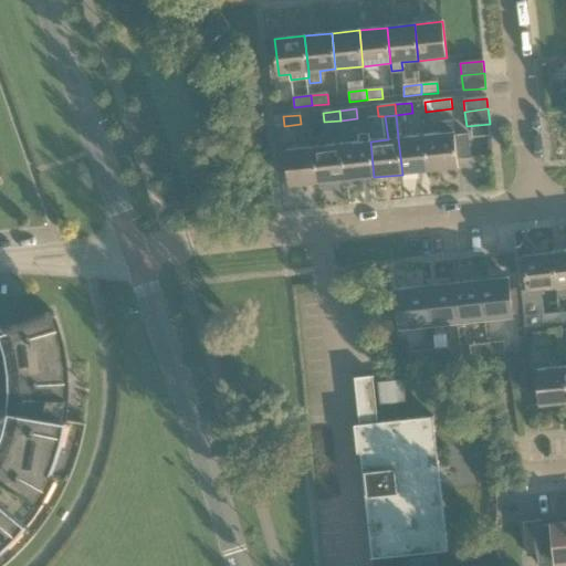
[(443,134),(426,136),(430,171),(458,168),(457,160),(454,136),(452,123),(442,124),(443,134)]
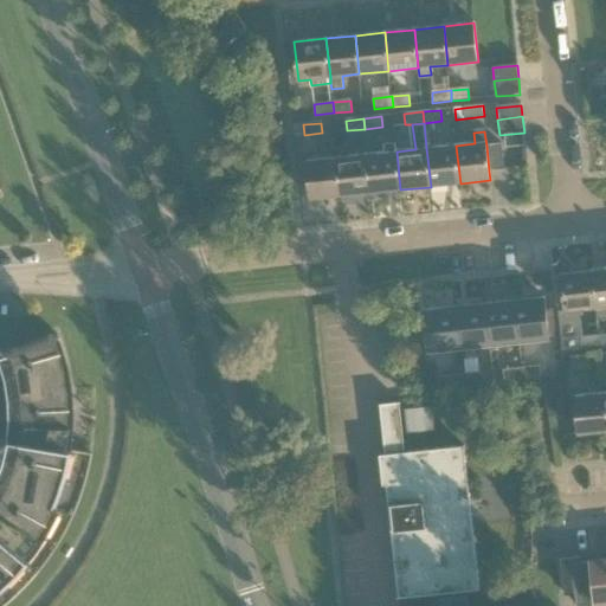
[(372,193),(400,189),(397,152),(395,141),(384,142),(385,153),(367,155),(372,193)]
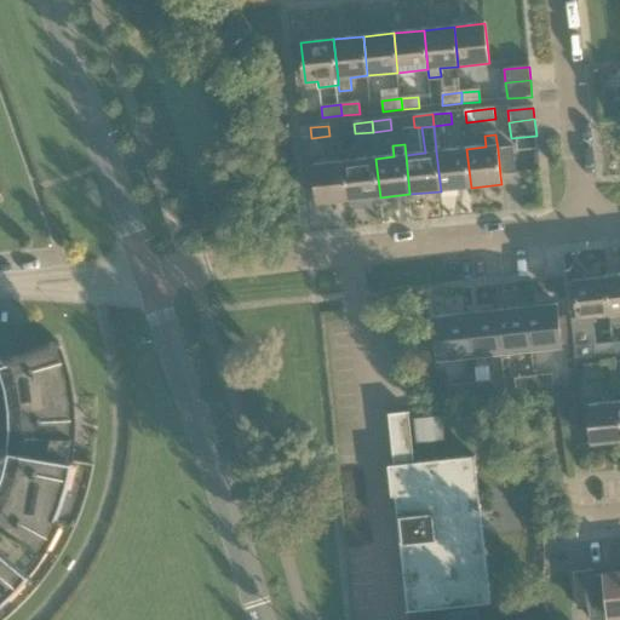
[(345,161),(349,201),(380,197),(375,159),(374,145),(362,147),(363,160),(345,161)]
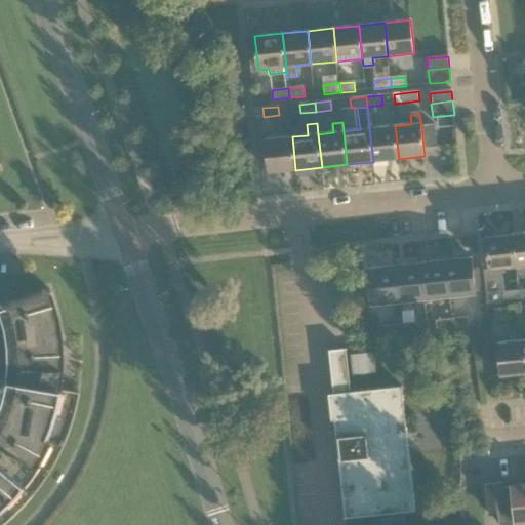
[(433,125),(421,126),(423,149),(435,148),(433,125)]
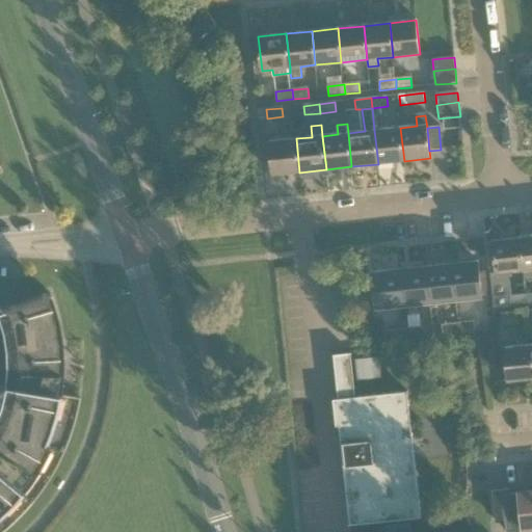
[(400,128),(374,130),(378,164),(404,161),(400,128)]
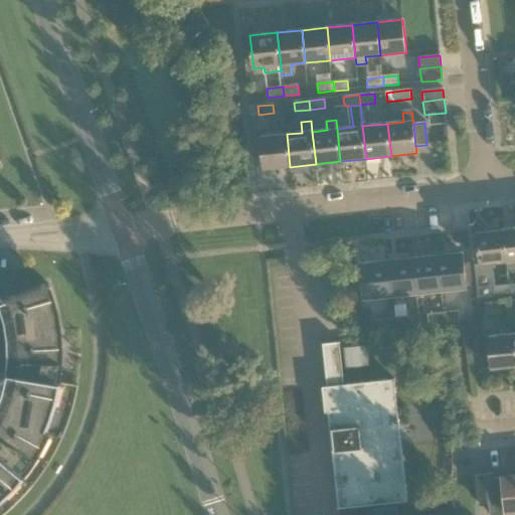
[(264,169),(290,167),(287,134),(261,137),(264,169)]
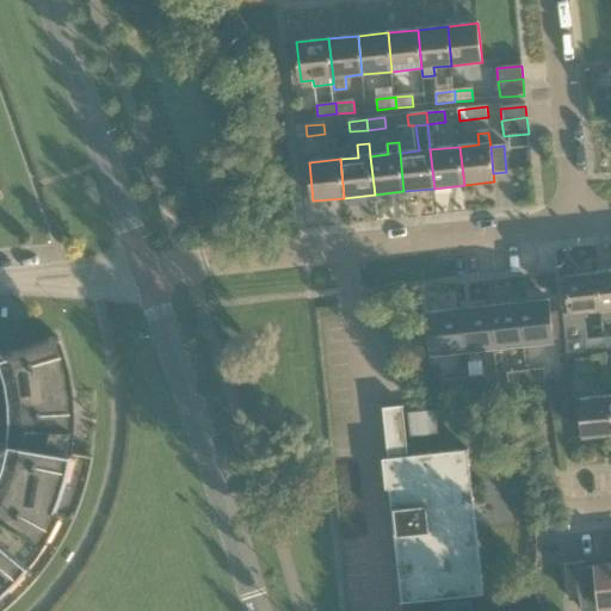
[(610,270),(597,272),(602,312),(603,321),(610,320),(610,270)]
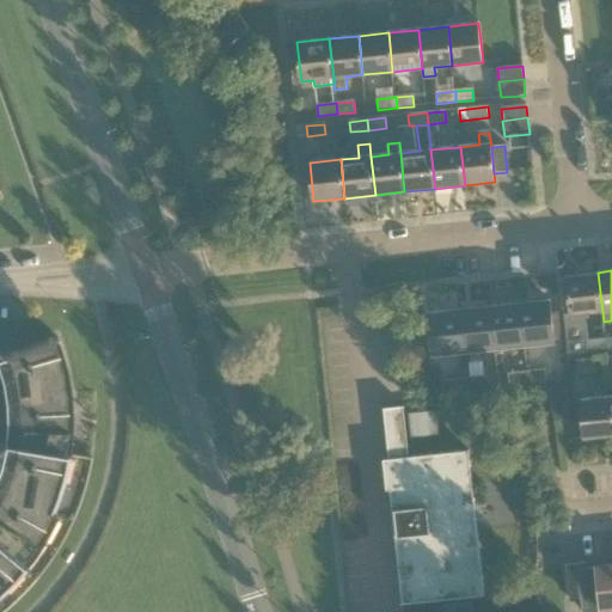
[(571,313),(564,314),(569,354),(587,352),(583,313),(603,312),(598,273),(568,275),(571,313)]
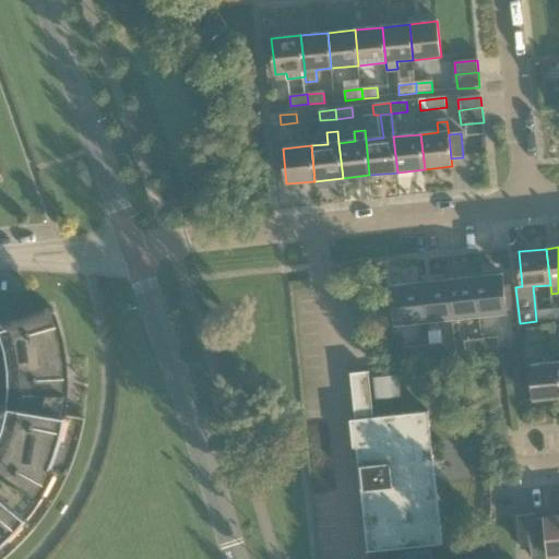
[(479,314),(507,312),(503,275),(475,278),(479,314)]
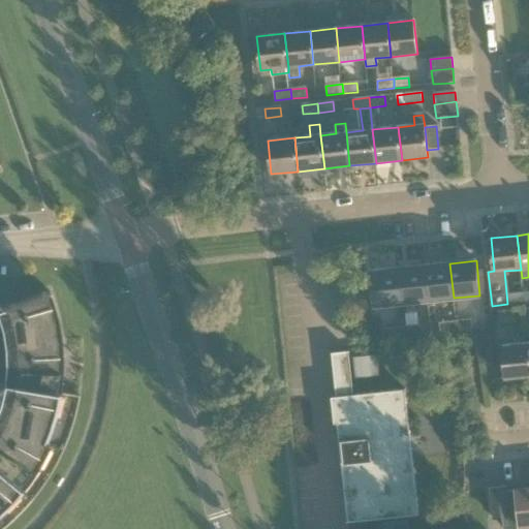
[(449,263),(424,267),(427,301),(454,298),(449,263)]
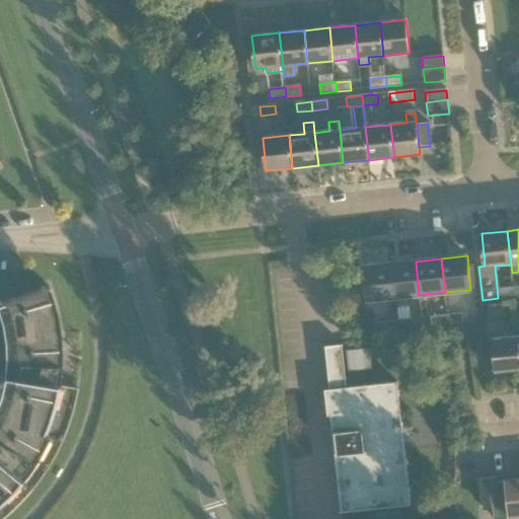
[(416,262),(390,264),(393,298),(419,295),(416,262)]
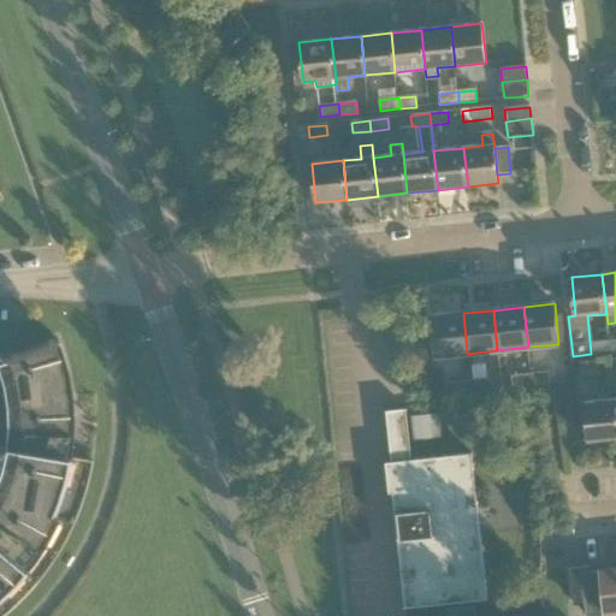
[(463,313),(432,317),(437,356),(467,354),(463,313)]
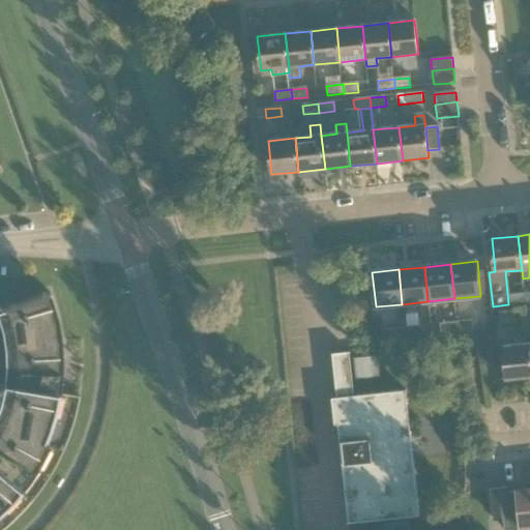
[(12,350),(12,372),(9,392),(3,413),(0,420),(0,529),(13,519),(29,502),(43,483),(56,463),(66,441),(74,419),(79,396),(59,392),(61,372),(61,352),(59,331),(55,311),(49,291),(3,308),(9,329),(12,350)]
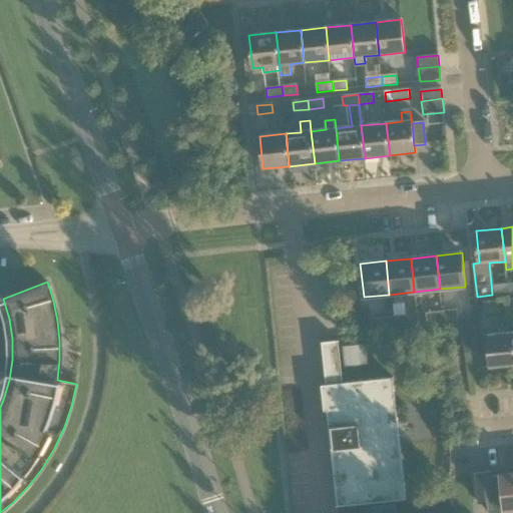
[(492,286),(493,295),(508,294),(507,284),(492,286)]
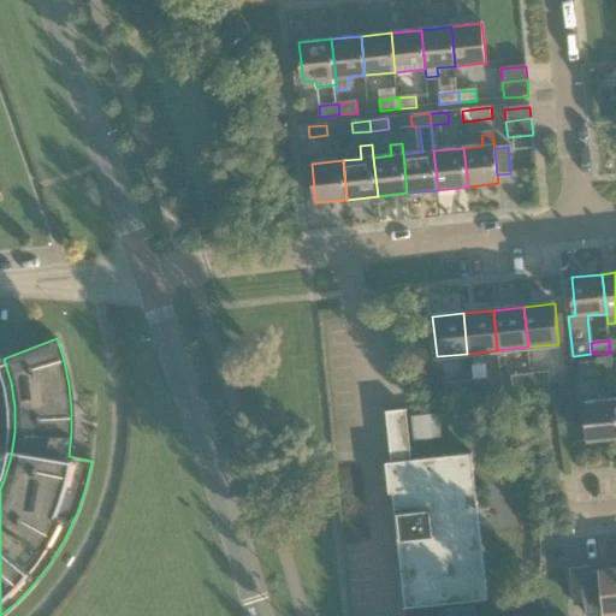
[(600,373),(599,362),(580,363),(581,375),(600,373)]
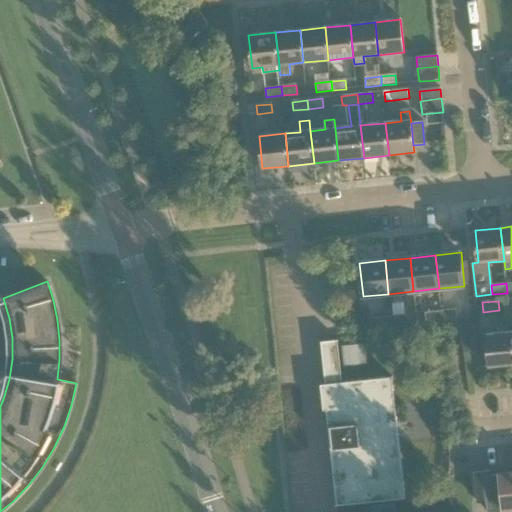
[(456,309),(441,311),(442,320),(457,319),(456,309)]
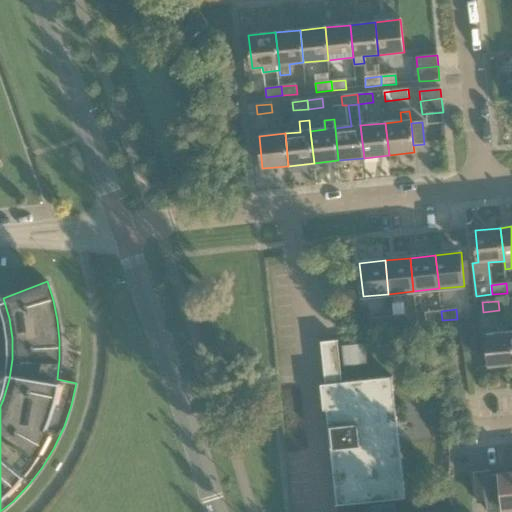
[(427,322),(442,320),(441,311),(426,313),(427,322)]
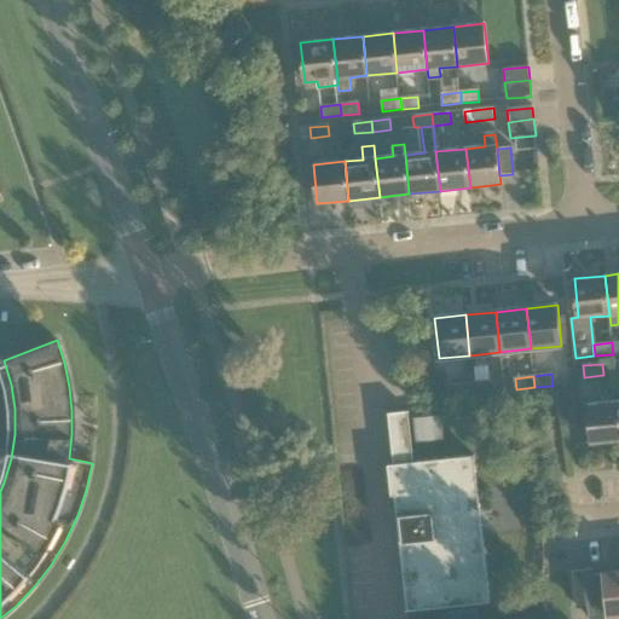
[(473,382),(474,394),(492,392),(491,381),(473,382)]
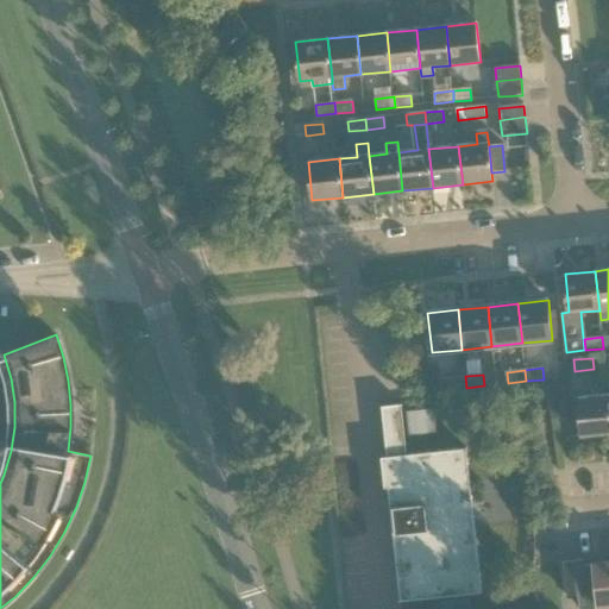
[(465,376),(446,378),(447,389),(466,388),(465,376)]
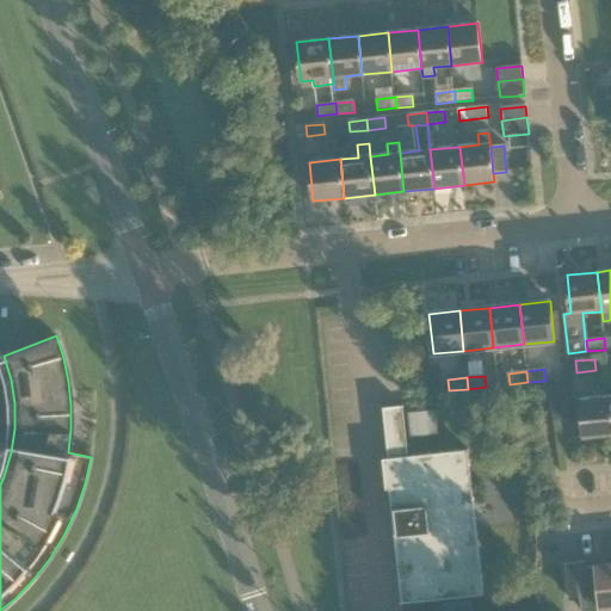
[(550,386),(554,419),(571,418),(567,384),(550,386)]
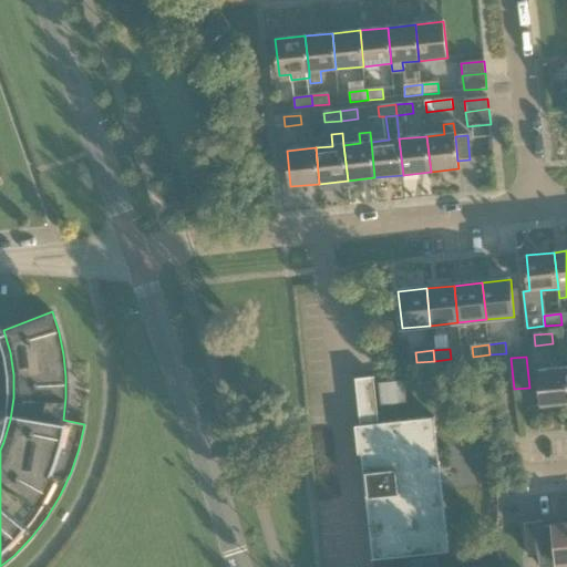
[(566,374),(566,368),(538,370),(542,406),(566,404),(566,374)]
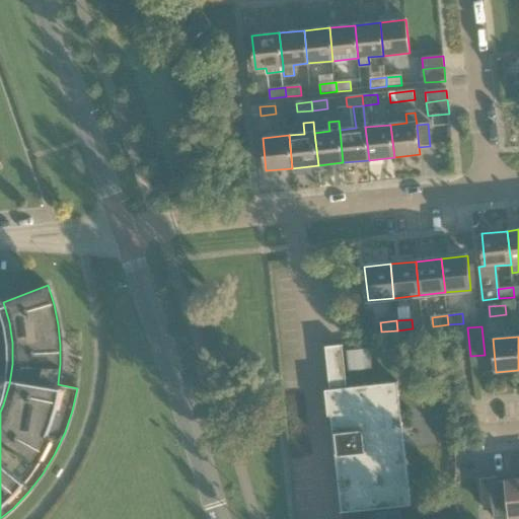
[(411,505),(397,382),(346,387),(342,346),(325,348),(330,389),(324,390),(327,417),(336,416),(338,433),(335,433),(337,455),(340,455),(346,512),(411,505)]
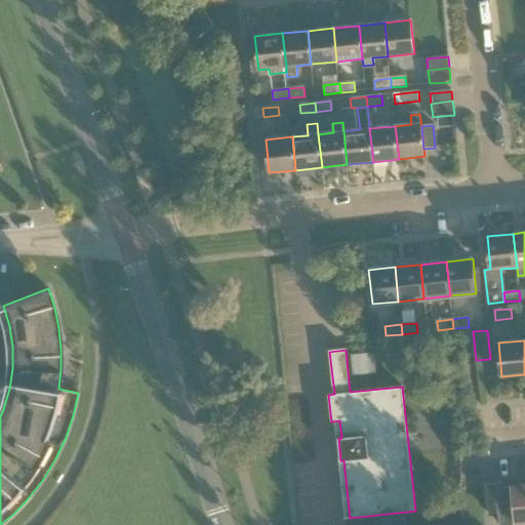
[(520,524),(524,524),(524,487),(513,488),(513,490),(502,491),(501,485),(488,487),(491,517),(499,516),(499,524),(520,524)]
